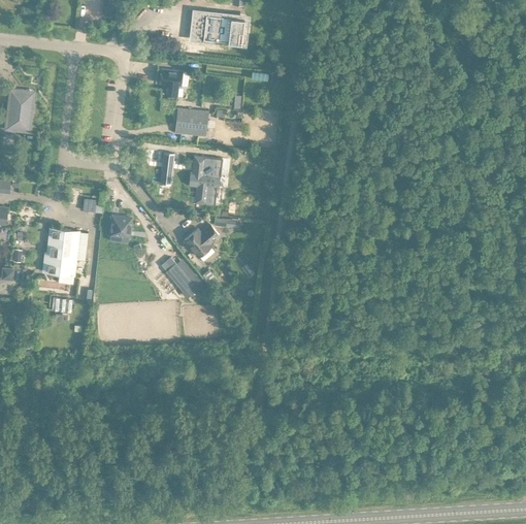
[(103,0),(102,13),(112,14),(113,0),(103,0)]
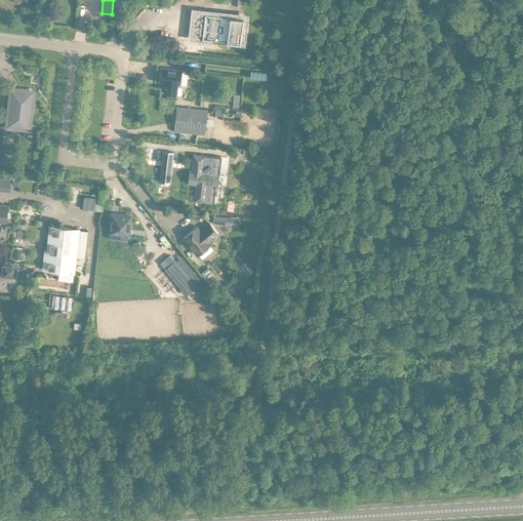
[(203,39),(239,44),(242,19),(205,14),(203,39)]
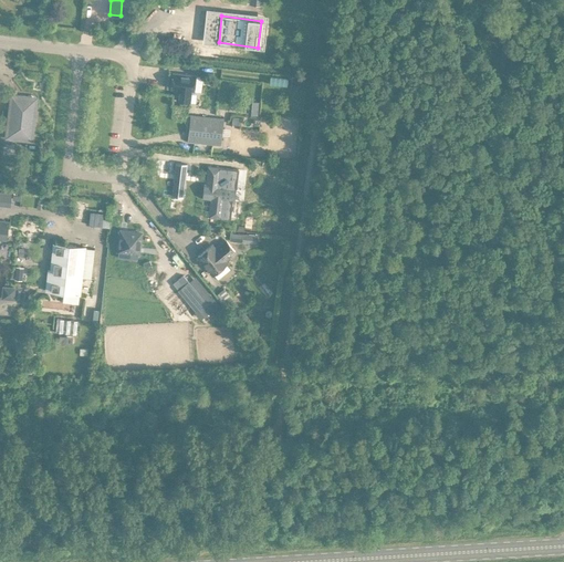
[(191,92),(194,92),(194,84),(195,76),(171,74),(170,90),(178,91),(177,95),(176,94),(176,102),(189,103),(191,92)]
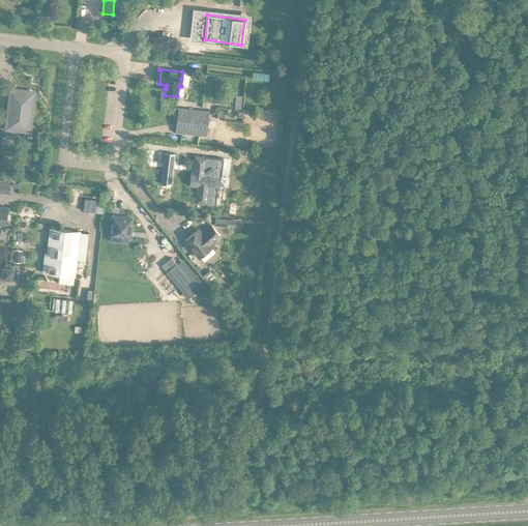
[(182,71),(181,79),(197,81),(197,74),(182,71)]
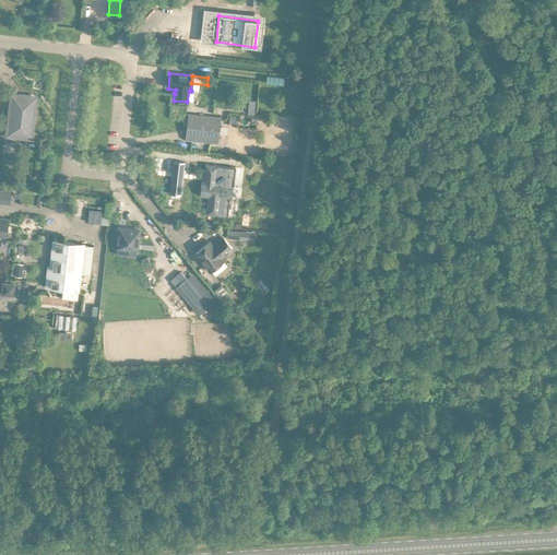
[(287,77),(286,85),(299,87),(300,87),(301,78),(300,78),(287,77)]
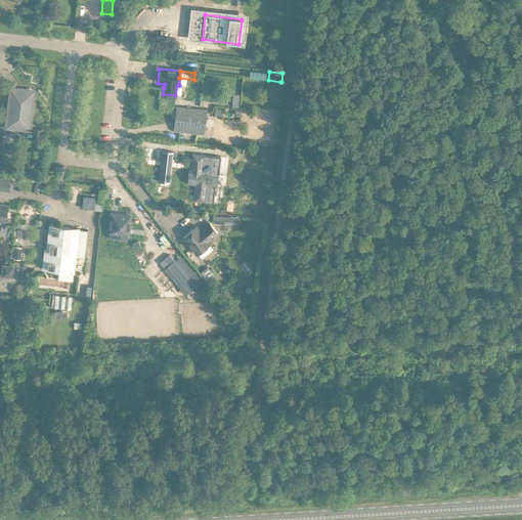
[(12,129),(29,131),(31,112),(29,112),(30,99),(32,97),(32,94),(31,92),(29,90),(26,90),(24,91),(16,90),(14,102),(12,104),(8,103),(6,120),(4,122),(4,125),(5,128),(7,129),(10,130),(12,129)]
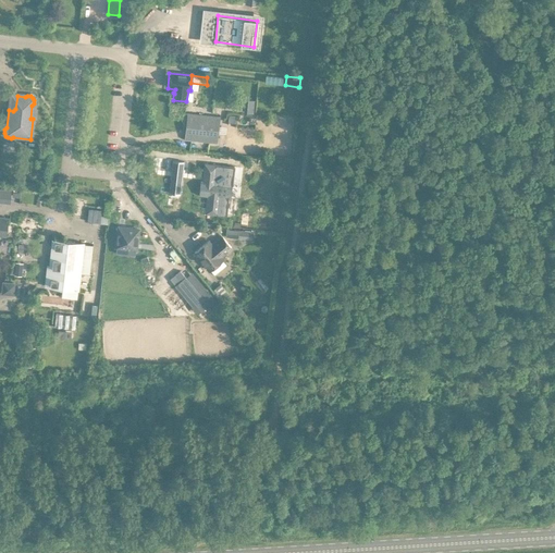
[(244,100),(243,113),(253,114),(254,101),(244,100)]
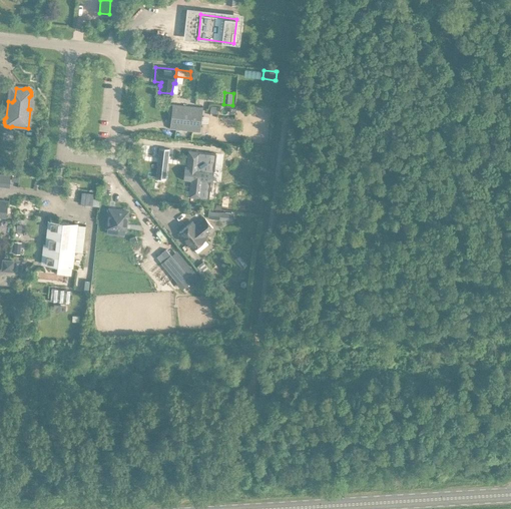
[(169,129),(199,132),(202,108),(172,105),(169,129)]
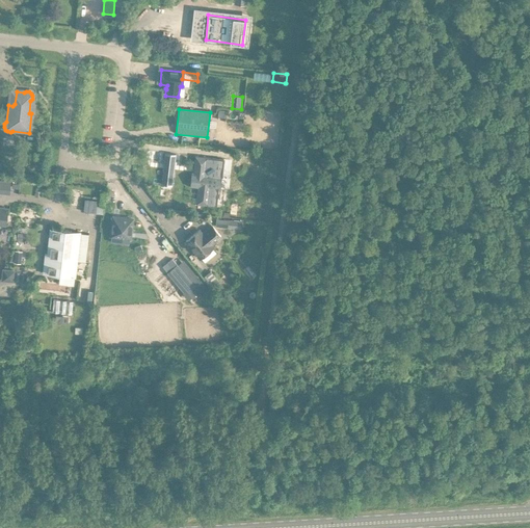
[(161,185),(171,186),(175,155),(164,154),(161,185)]
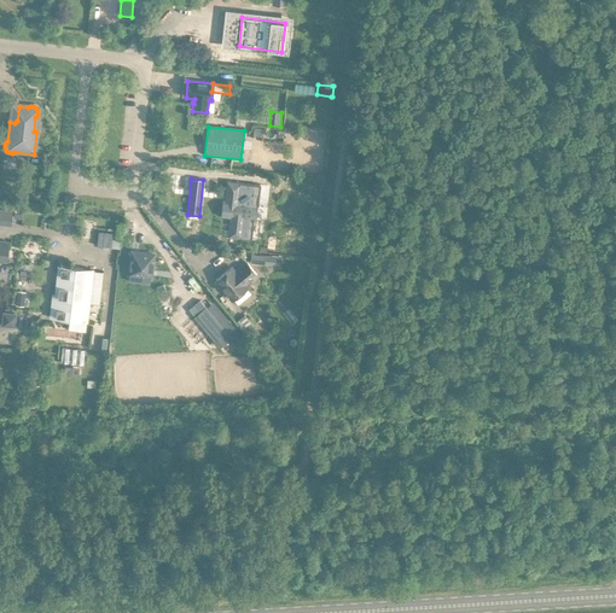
[(222,202),(220,217),(230,219),(227,238),(242,239),(243,220),(245,220),(248,204),(238,203),(239,184),(226,182),(225,202),(222,202)]
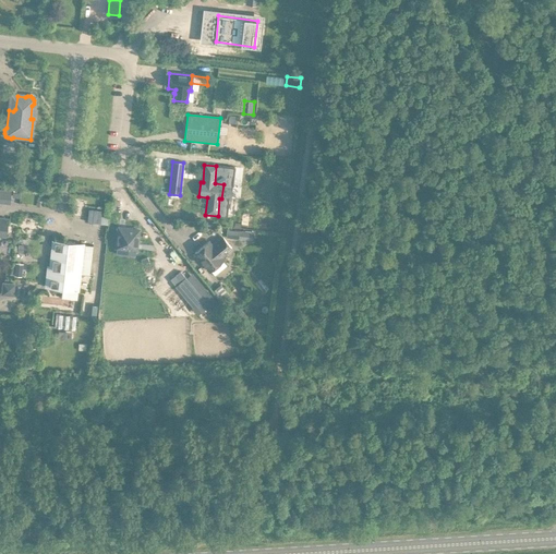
[(118,229),(117,237),(116,238),(116,242),(116,243),(117,243),(116,249),(119,249),(119,250),(124,251),(125,250),(134,251),(134,245),(136,245),(137,231),(118,229)]
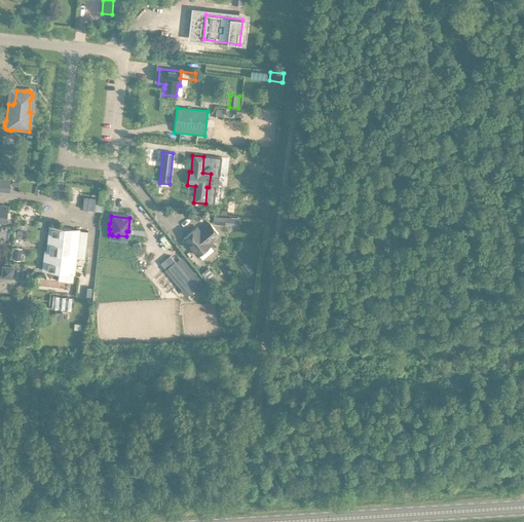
[(214,217),(213,225),(238,227),(239,219),(214,217)]
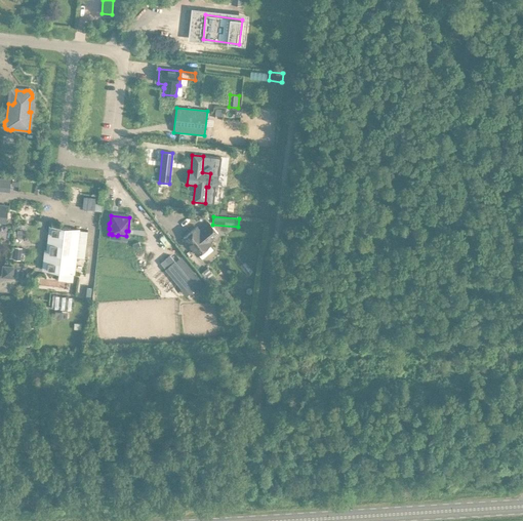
[(196,228),(183,239),(197,255),(197,254),(202,259),(212,250),(208,245),(209,245),(207,242),(217,234),(209,224),(199,232),(196,228)]
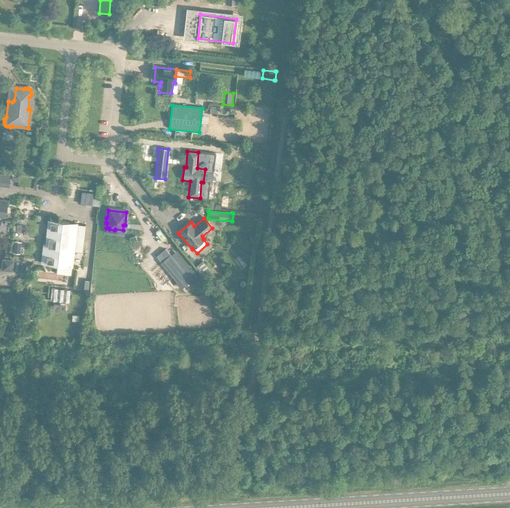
[(49,265),(72,268),(74,251),(76,230),(77,224),(47,221),(44,245),(52,246),(49,265)]
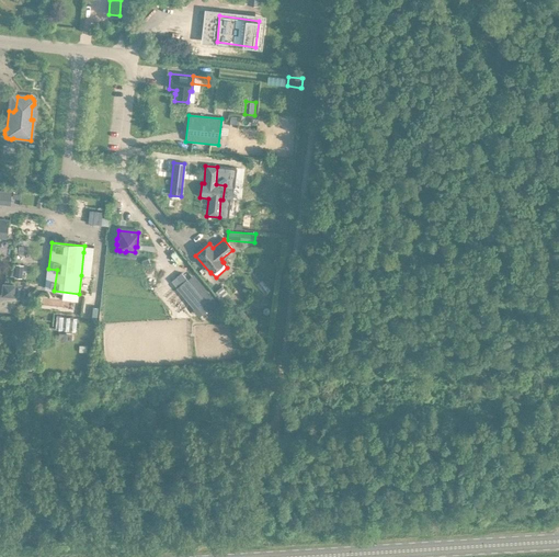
[(1,297),(12,298),(13,287),(2,286),(1,297)]
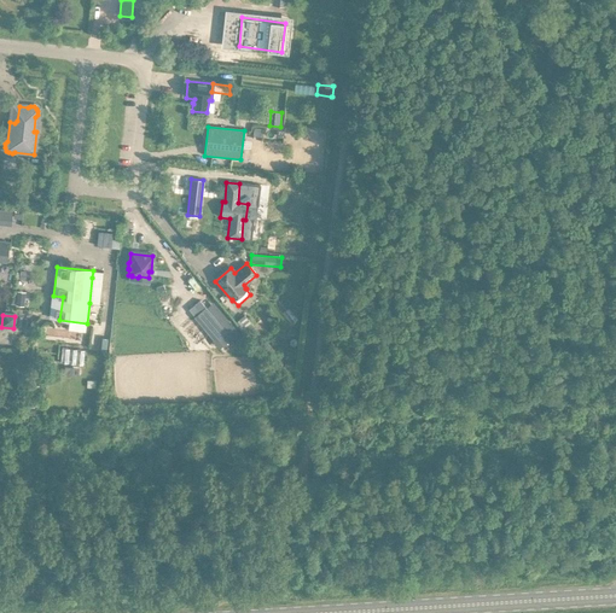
[(244,316),(238,321),(245,331),(251,326),(244,316)]
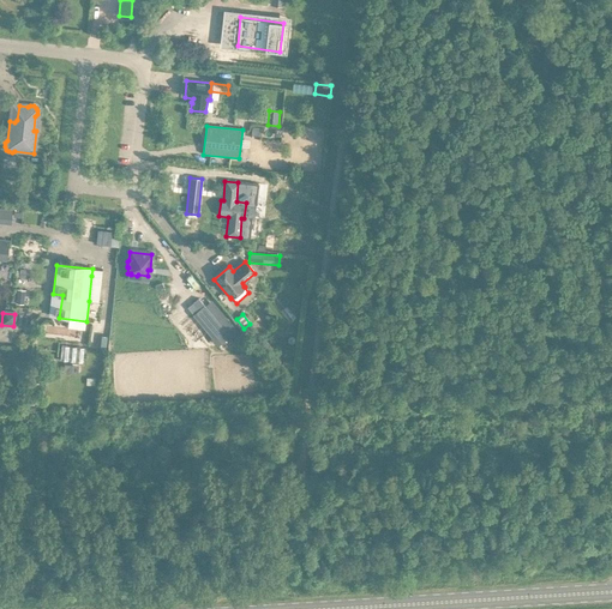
[(259,335),(253,339),(262,350),(268,345),(259,335)]
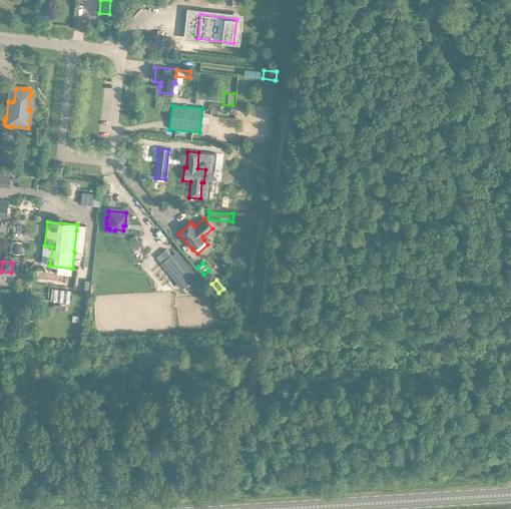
[(49,302),(68,304),(69,292),(51,290),(49,302)]
